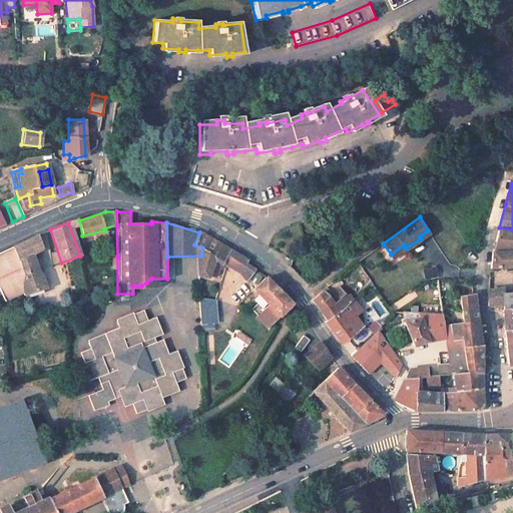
[(486,267),(512,266),(512,229),(499,227),(490,252),(488,258),(486,267)]
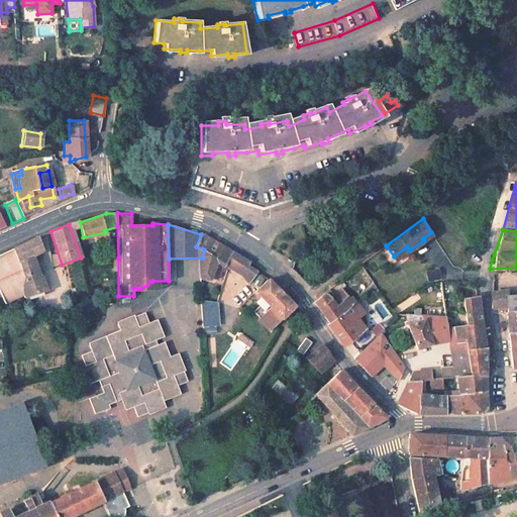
[(210,279),(217,260),(241,274),(246,265),(248,261),(212,239),(201,234),(196,246),(204,249),(203,257),(200,278),(210,279)]
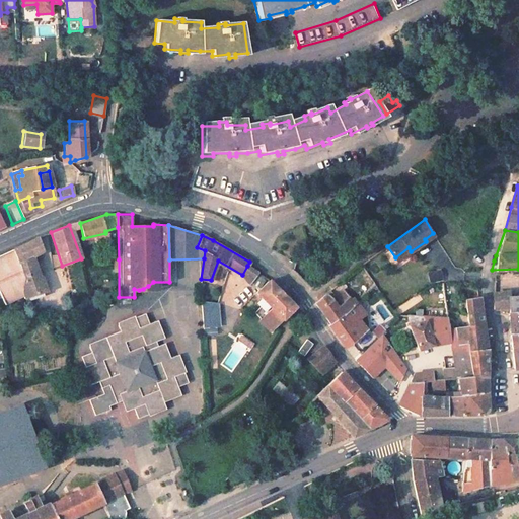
[(32,257),(45,251),(39,238),(14,248),(20,288),(22,297),(40,295),(32,257)]
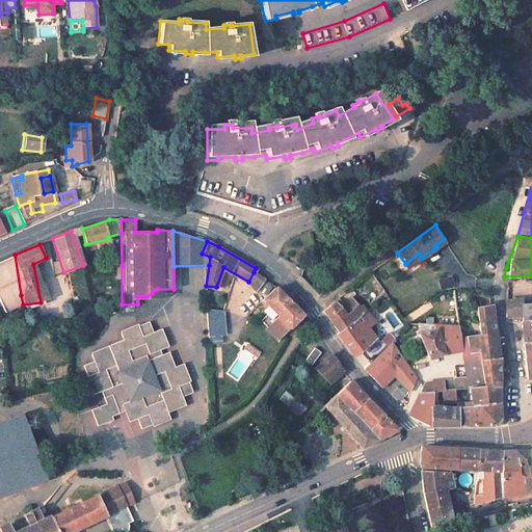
[(419,254),(405,264),(408,267),(421,258),(419,254)]
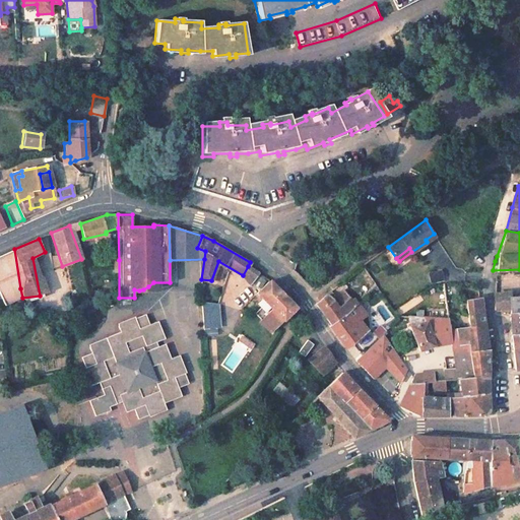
[(0,304),(2,305),(20,302),(20,298),(20,288),(14,249),(0,255),(0,304)]
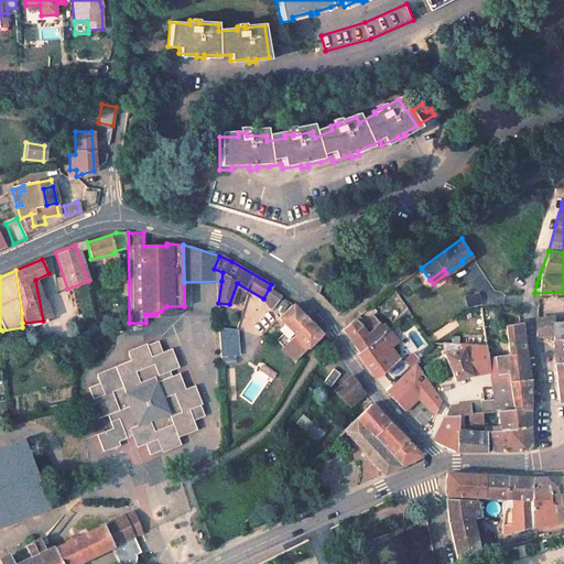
[(263,299),(272,307),(281,293),(269,289),(263,299)]
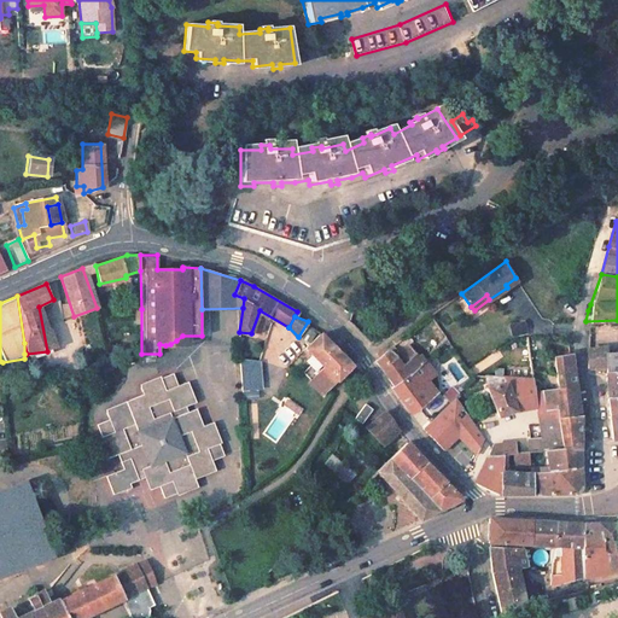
[(304,348),(324,367),(314,377),(327,389),(353,366),(322,327),(304,348)]
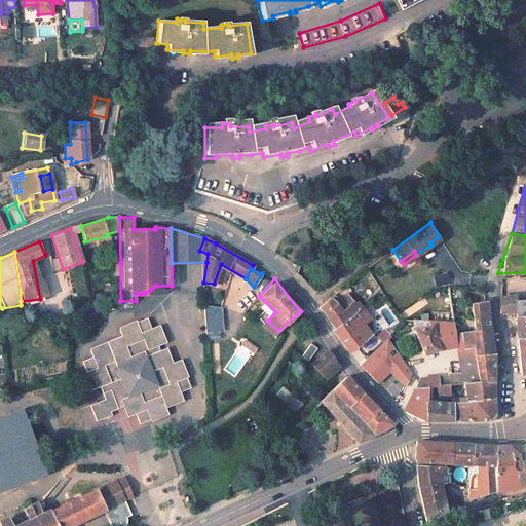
[(437,286),(428,278),(420,289),(428,295),(437,286)]
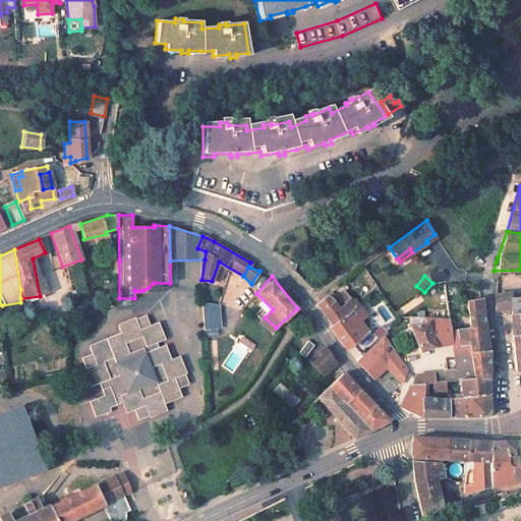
[(520,286),(508,289),(508,292),(495,295),(497,310),(512,308),(512,314),(520,312),(520,286)]
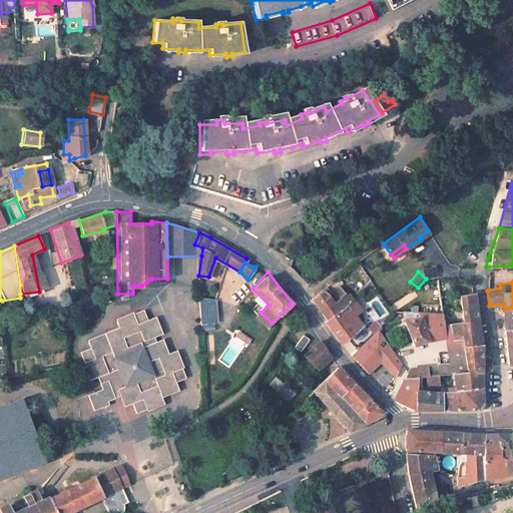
[(339,286),(327,295),(333,304),(345,294),(339,286)]
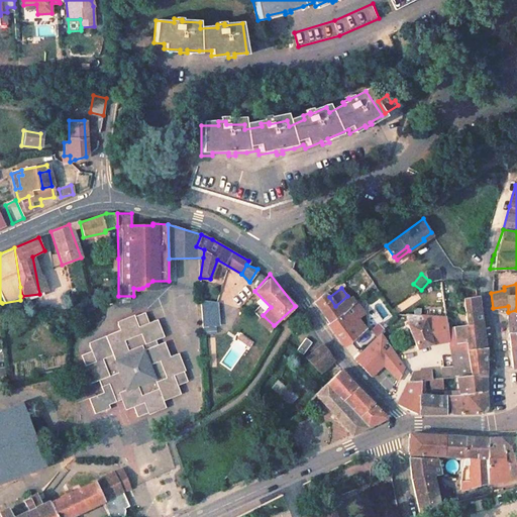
[(352,302),(347,296),(335,306),(329,297),(324,293),(314,301),(328,322),(352,302)]
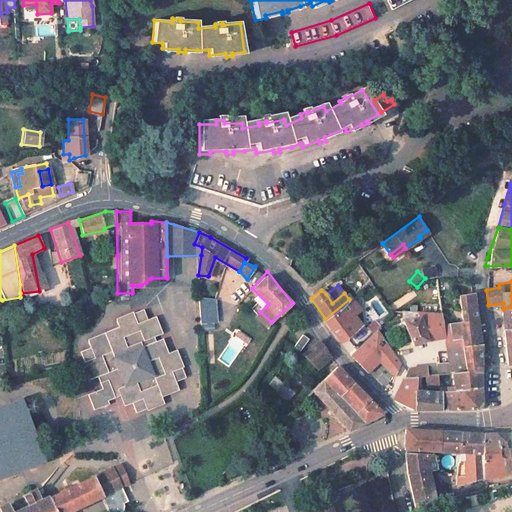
[(473,293),(459,295),(463,321),(443,324),(445,339),(446,342),(463,343),(480,344),(474,312),(473,293)]
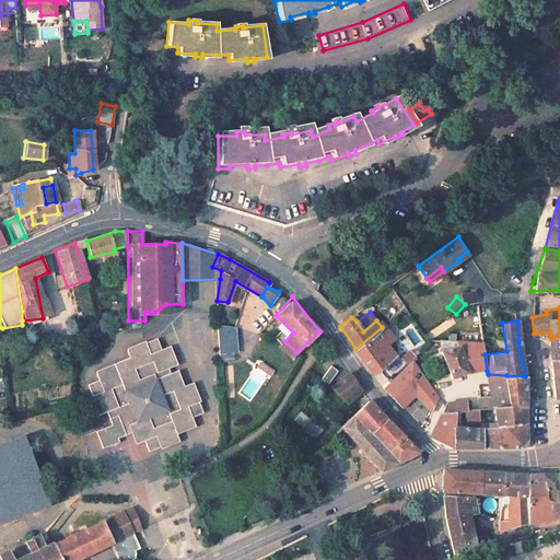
[(218,325),(218,353),(236,353),(236,325),(218,325)]
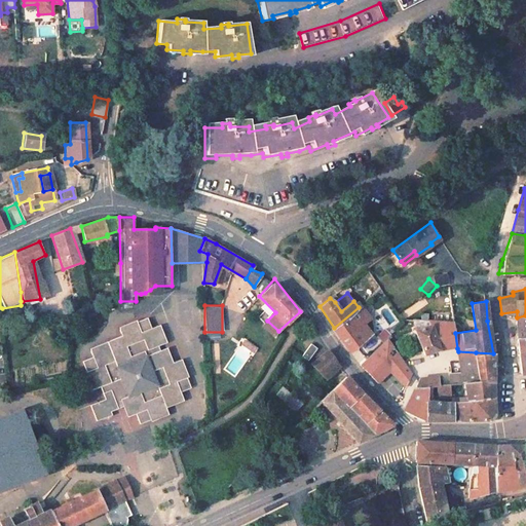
[(349,350),(371,334),(363,323),(370,318),(361,305),(359,307),(334,328),(333,329),(349,350)]
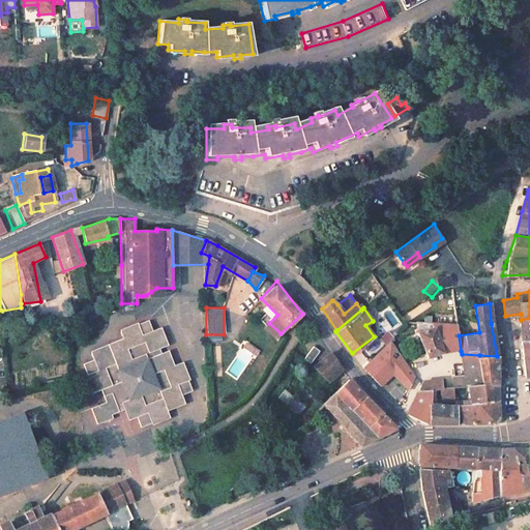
[(445,325),(446,310),(434,308),(433,324),(445,325)]
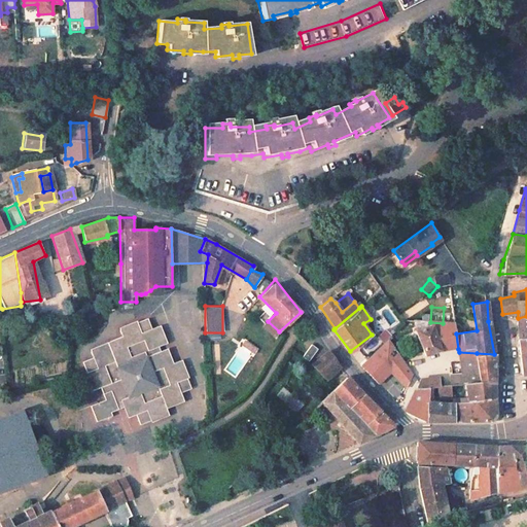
[(526,316),(518,318),(519,339),(526,338),(526,316)]
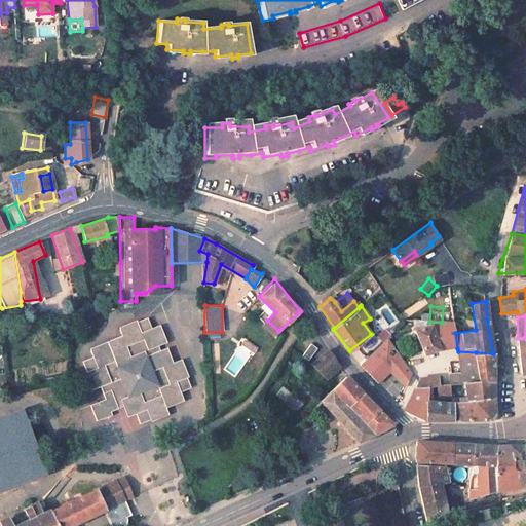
[(148,326),(145,317),(117,328),(119,335),(104,340),(105,343),(88,348),(91,355),(80,360),(91,388),(99,386),(103,399),(88,405),(94,420),(110,414),(108,409),(122,404),(126,414),(133,412),(137,422),(164,412),(162,405),(182,398),(179,390),(189,386),(178,357),(171,360),(164,345),(157,347),(155,344),(162,341),(155,324),(148,326)]
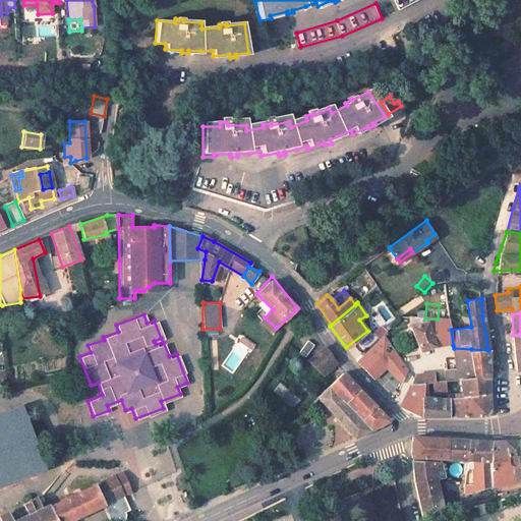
[(261,322),(272,332),(276,328),(265,317),(261,322)]
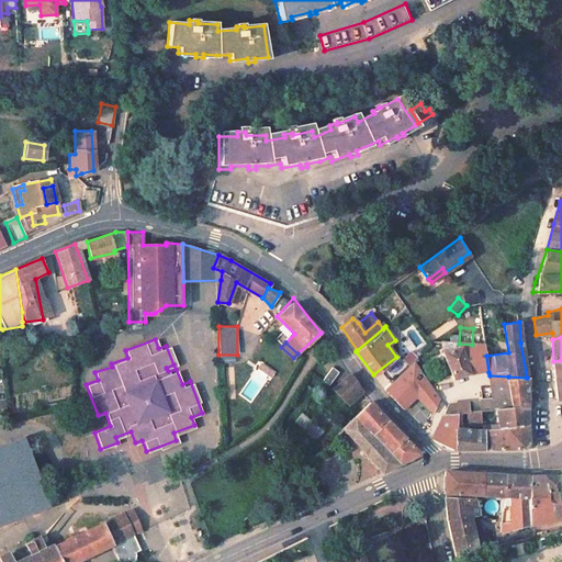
[(445,352),(442,353),(453,379),(469,373),(459,344),(441,343),(445,352)]
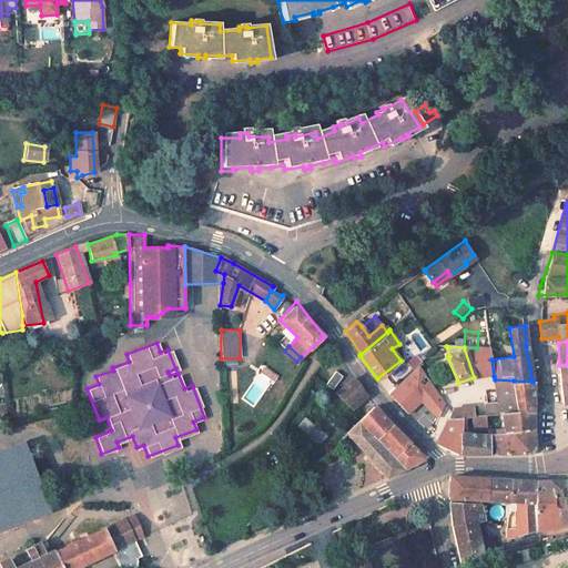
[(477,348),(464,347),(474,377),(494,376),(492,359),(490,348),(477,348)]
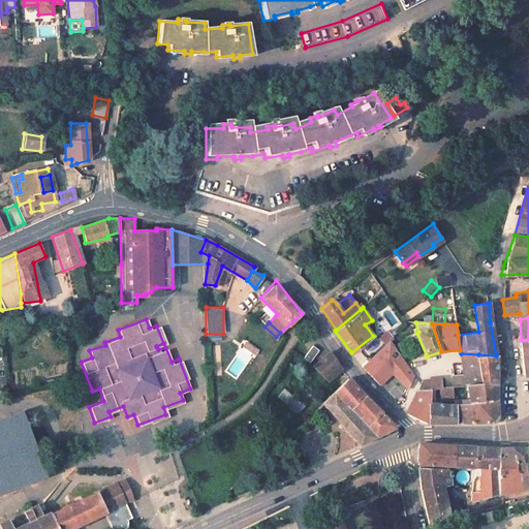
[(254,356),(259,350),(246,340),(241,345),(254,356)]
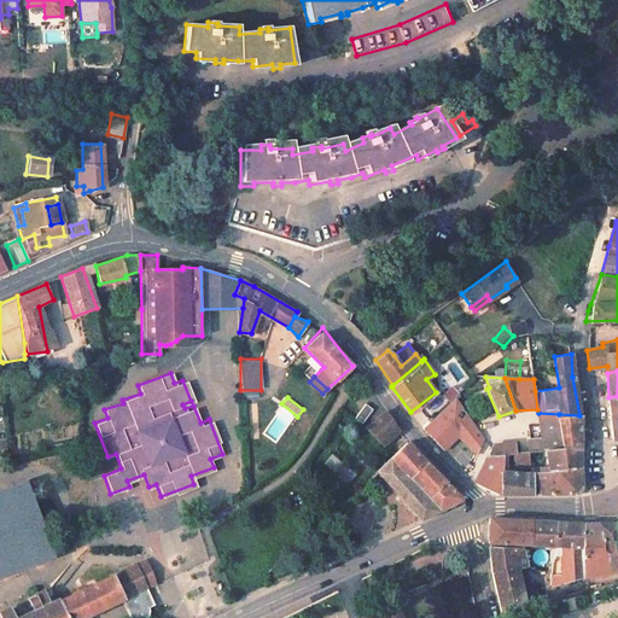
[(437,413),(460,436),(473,423),(450,400),(437,413)]
